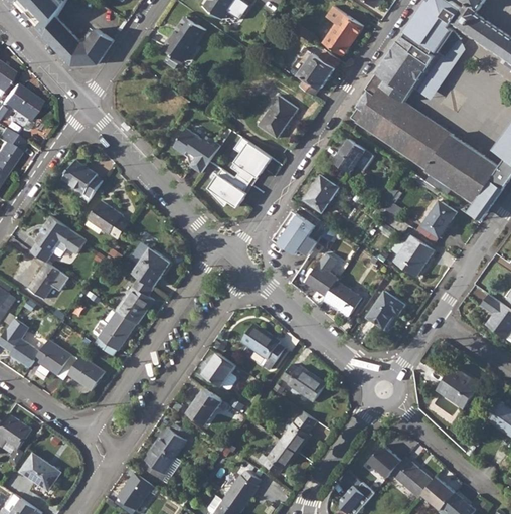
[(17,0),(27,10),(23,14),(29,20),(32,16),(39,24),(35,27),(43,36),(63,3),(60,0),(17,0)]
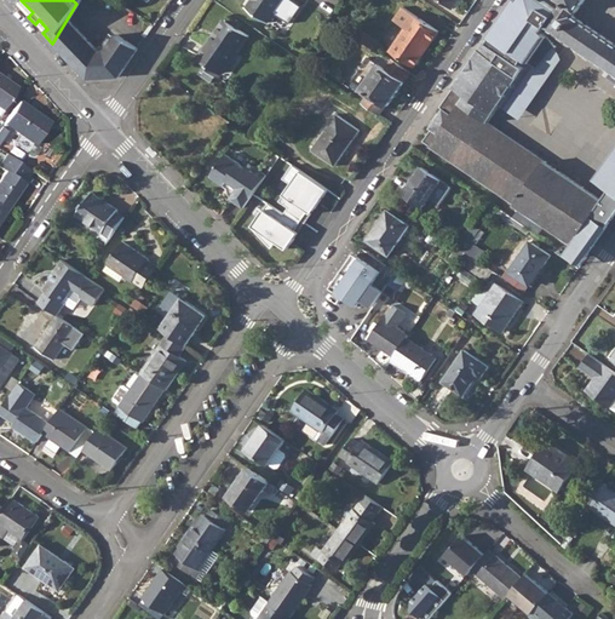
[(248,0),(243,9),(264,23),(280,0),(248,0)]
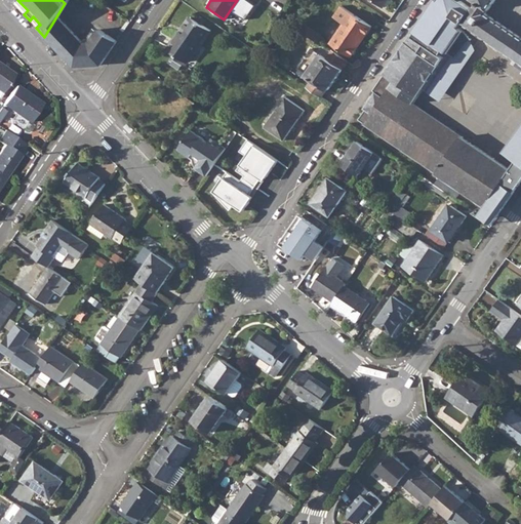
[(520,65),(520,40),(482,14),(491,0),(471,0),(474,2),(470,7),(459,0),(432,0),(431,2),(459,22),(458,23),(459,24),(520,65)]
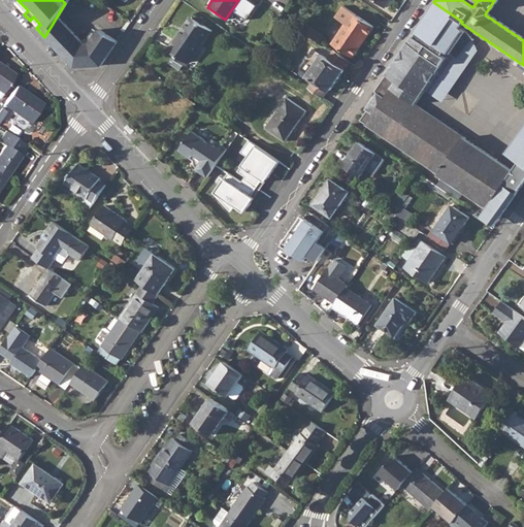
[(412,34),(371,91),(373,93),(362,108),(364,110),(357,120),(485,206),(503,179),(509,171),(505,168),(412,105),(445,57),(440,54),(444,51),(454,58),(471,43),(469,40),(467,36),(465,34),(463,31),(459,28),(462,24),(461,23),(462,22),(433,2),(417,26),(414,30),(417,32),(414,35),(412,34)]
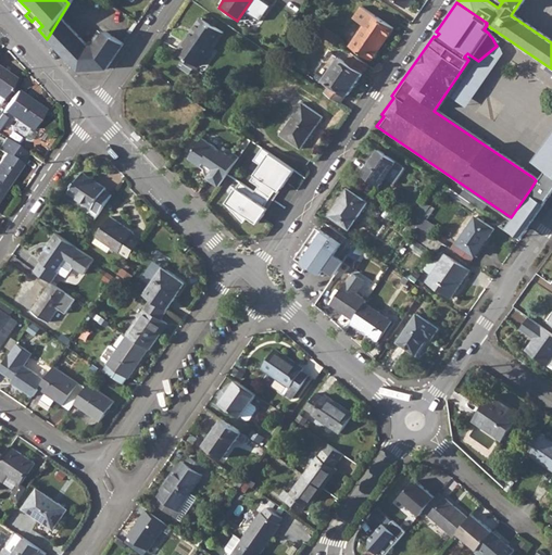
[(367,14),(347,46),(368,61),(389,29),(367,14)]
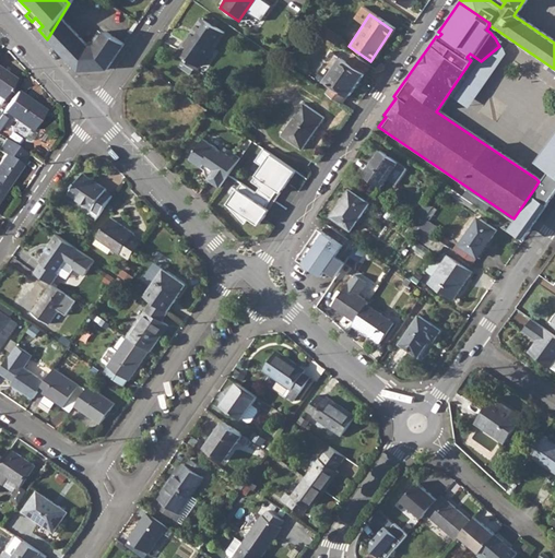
[(89,49),(60,19),(47,39),(52,45),(78,70),(105,68),(121,44),(103,31),(91,49),(89,49)]
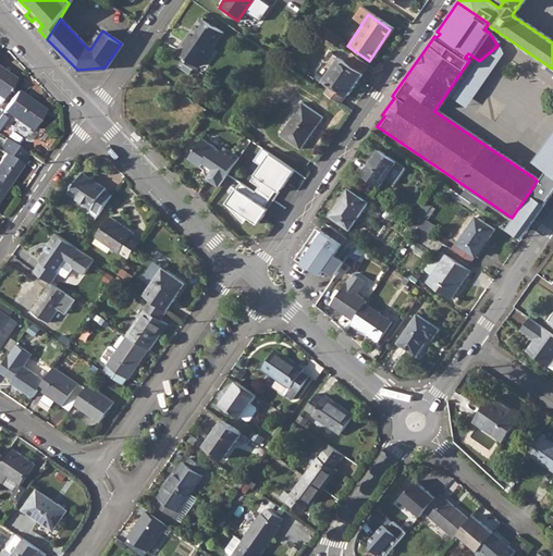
[(187,34),(174,52),(194,66),(208,47),(209,49),(220,33),(200,20),(189,35),(187,34)]
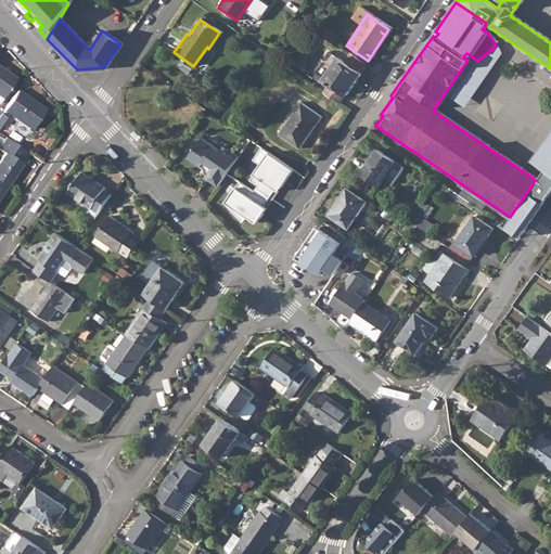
[(315,25),(310,30),(331,43),(334,38),(315,25)]
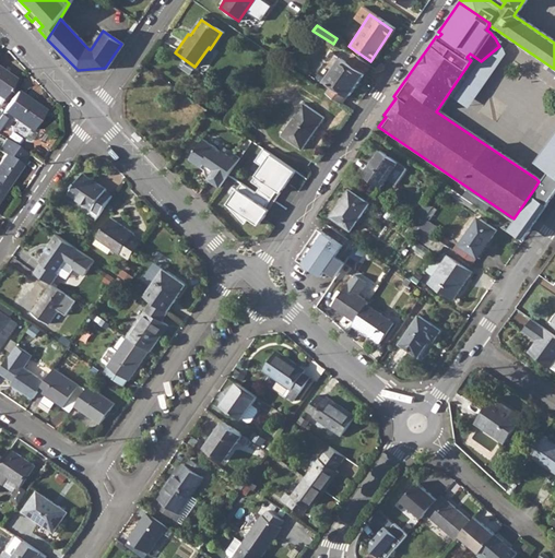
[(338,58),(323,80),(330,84),(325,94),(339,104),(344,94),(346,96),(361,74),(359,73),(365,64),(350,55),(344,63),(338,58)]
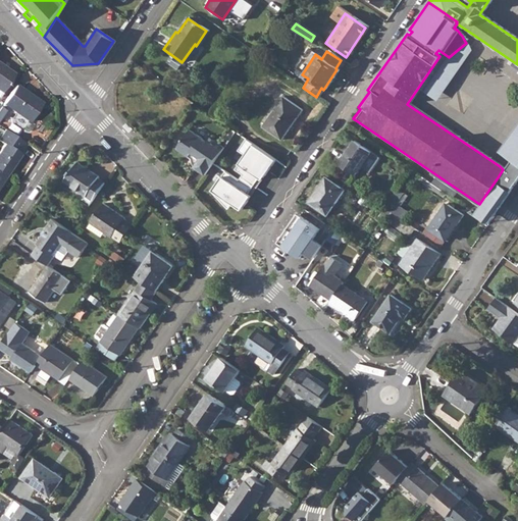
[(0,87),(9,74),(0,67),(0,87)]
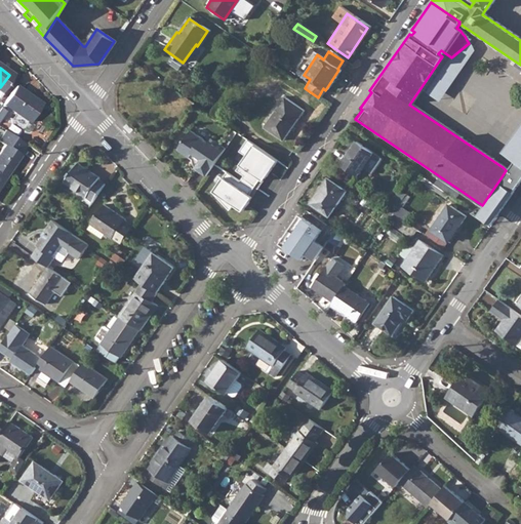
[(11,86),(0,101),(0,105),(25,122),(37,105),(25,95),(23,97),(17,93),(18,91),(11,86)]
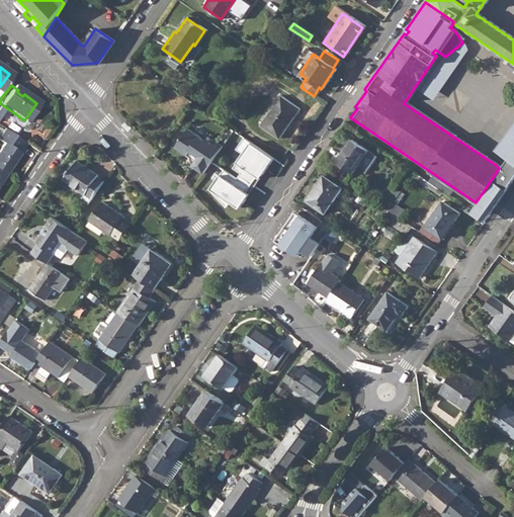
[(277,96),(257,126),(276,139),(296,109),(277,96)]
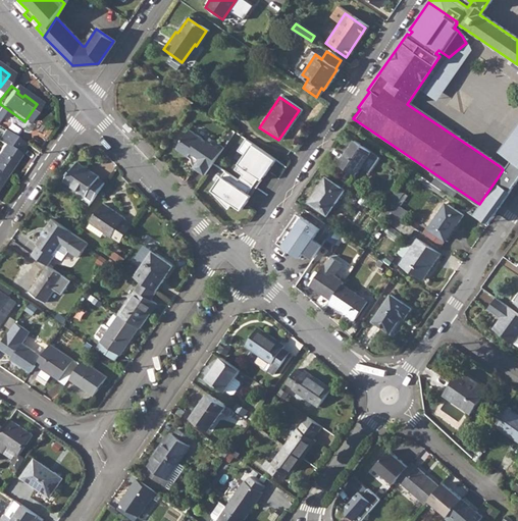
[(517,124),(501,149),(514,158),(517,160),(517,124)]
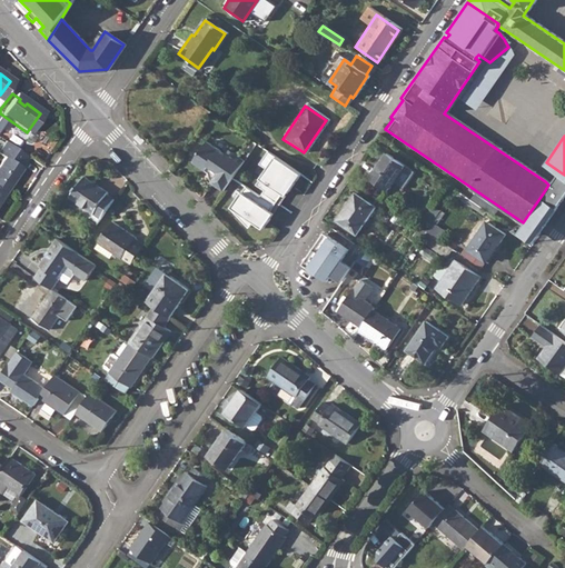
[(0,195),(9,182),(7,180),(15,169),(17,170),(25,159),(1,142),(0,143),(0,195)]
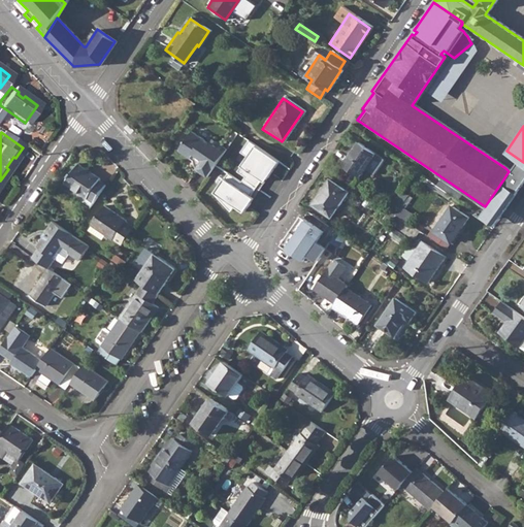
[(195,168),(205,176),(225,149),(210,139),(207,144),(190,132),(176,151),(188,159),(191,154),(194,156),(193,159),(195,165),(197,166),(195,168)]
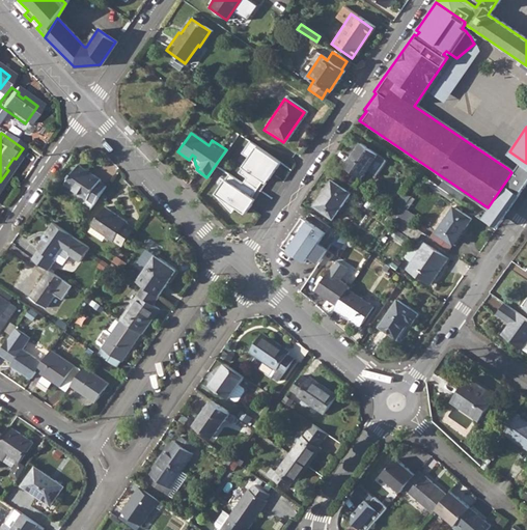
[(241,180),(254,190),(264,176),(267,178),(278,163),(247,142),(239,154),(246,159),(237,172),(244,177),(241,180)]
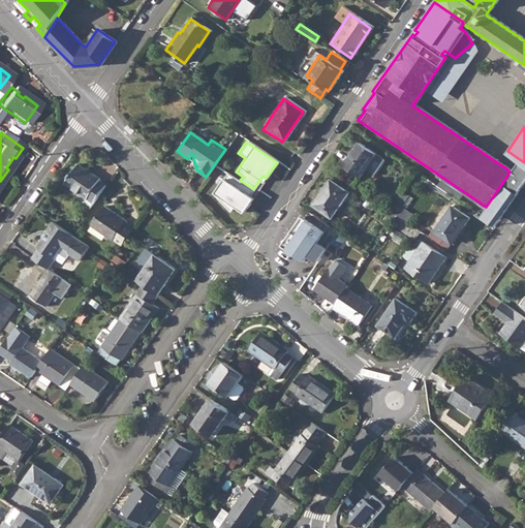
[(356,143),(341,164),(358,176),(372,154),(356,143)]
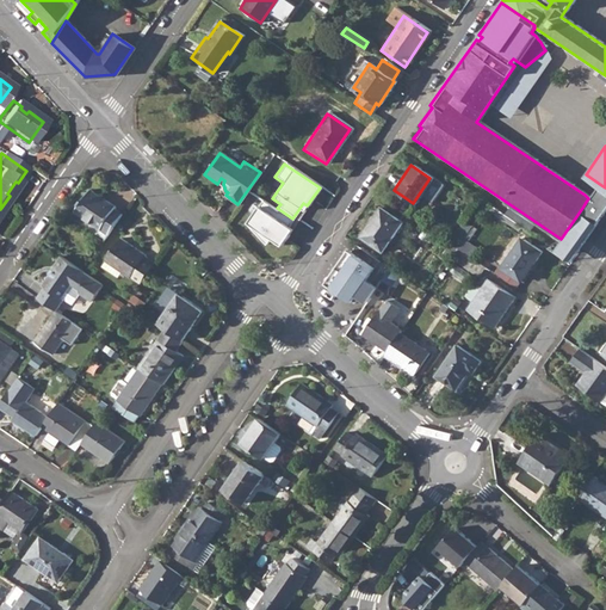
[(556,248),(573,259),(605,210),(605,188),(601,185),(556,248)]
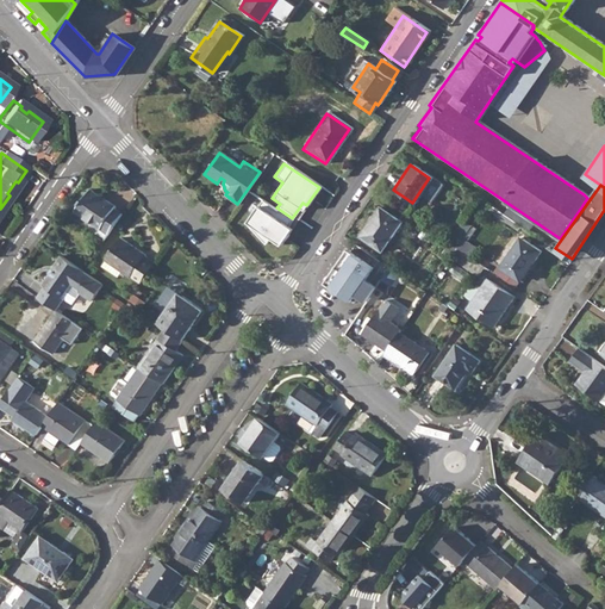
[(93,235),(101,240),(119,213),(112,209),(113,207),(87,190),(72,212),(95,230),(93,235)]
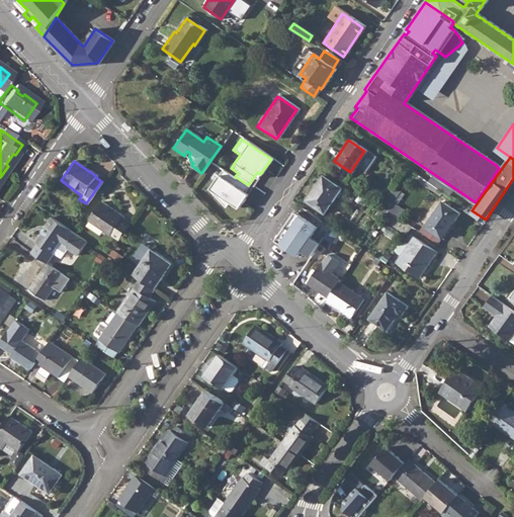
[(240,197),(248,185),(235,176),(234,178),(221,169),(207,189),(224,207),(228,201),(237,208),(243,199),(240,197)]
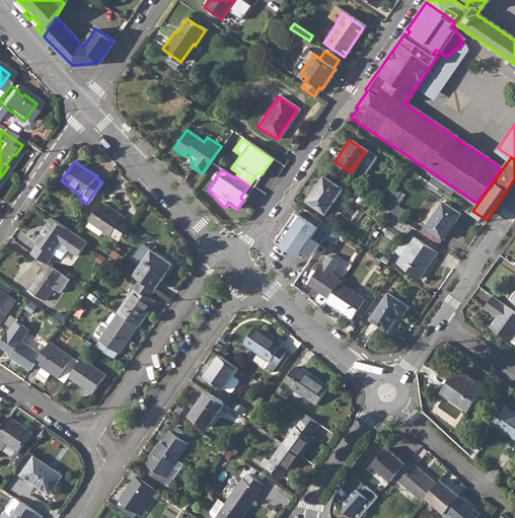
[(321,176),(304,201),(322,214),(340,189),(321,176)]
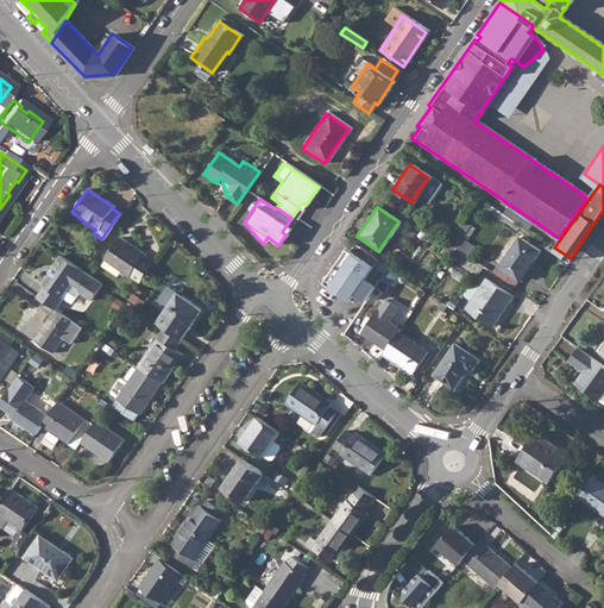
[(460,221),(446,243),(453,248),(459,239),(467,226),(460,221)]
